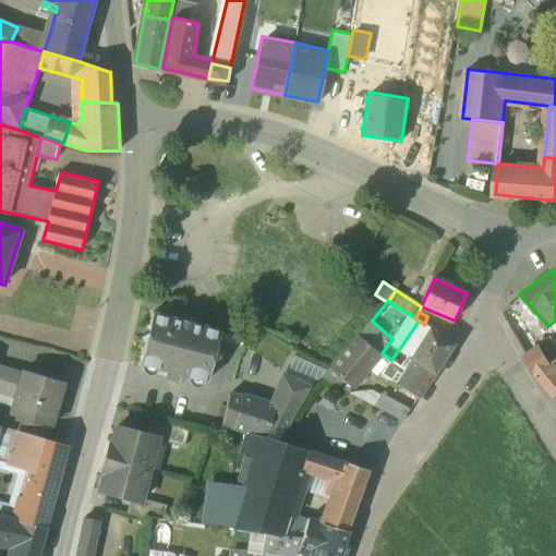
[(220,330),(154,313),(148,334),(142,337),(145,343),(140,364),(167,372),(166,377),(179,381),(180,375),(207,382),(213,361),(219,357),(215,350),(220,330)]
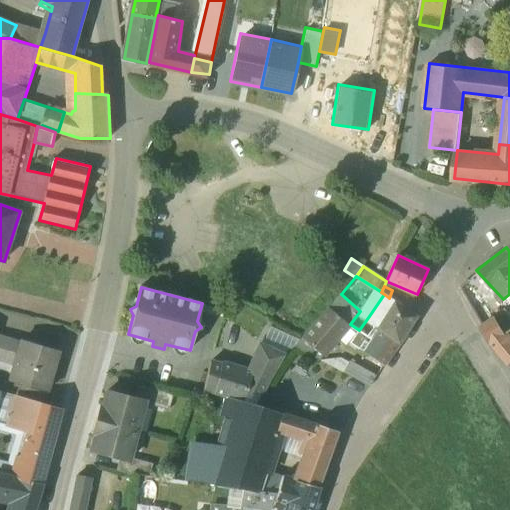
[(360,311),(341,294),(330,307),(350,324),(360,311)]
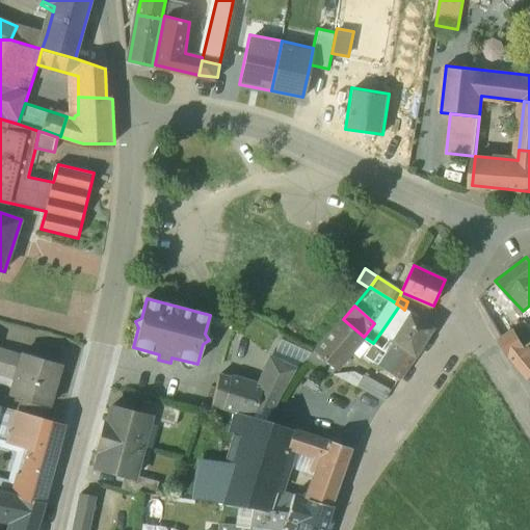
[(399,306),(383,328),(389,333),(404,310),(399,306)]
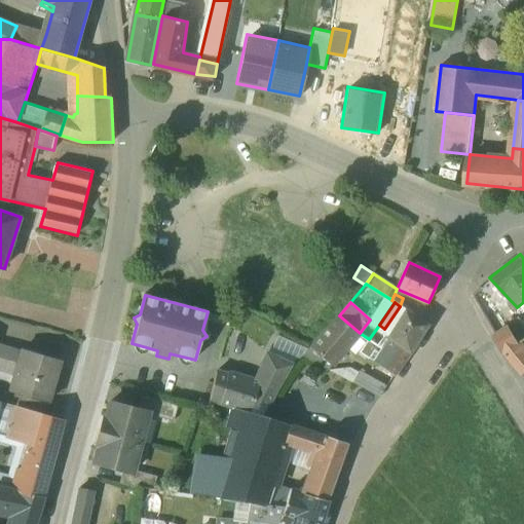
[(420,320),(400,306),(384,329),(394,335),(412,349),(428,326),(420,320)]
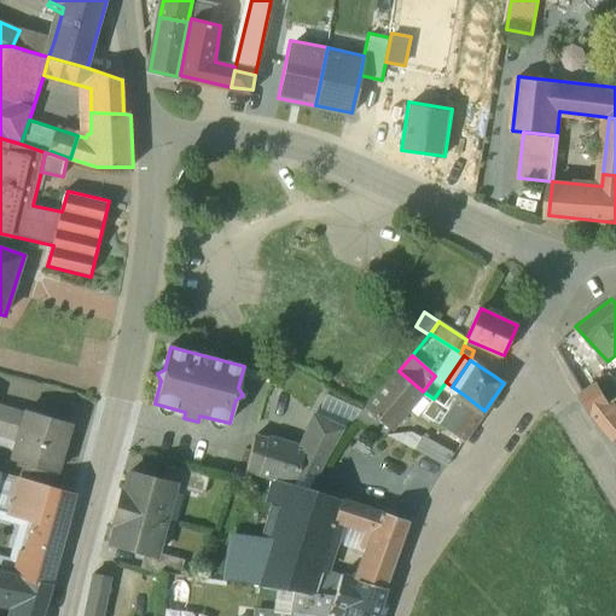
[(399,371),(367,408),(368,410),(391,426),(423,391),(399,371)]
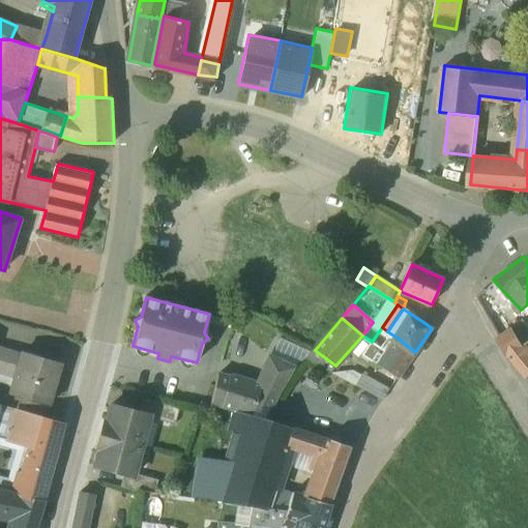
[(527,324),(525,320),(515,327),(525,344),(527,342),(527,324)]
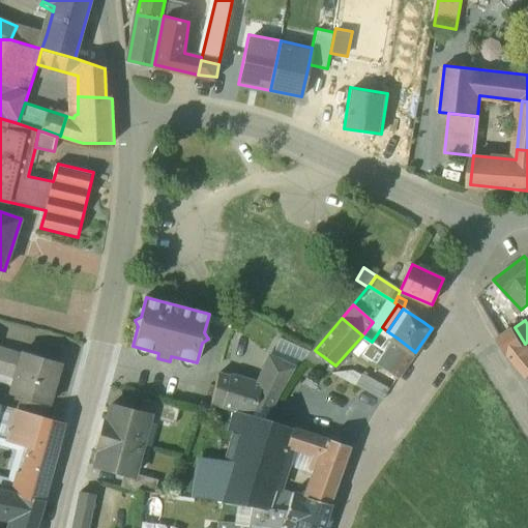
[(527,348),(525,344),(515,327),(500,336),(510,354),(527,374),(527,348)]
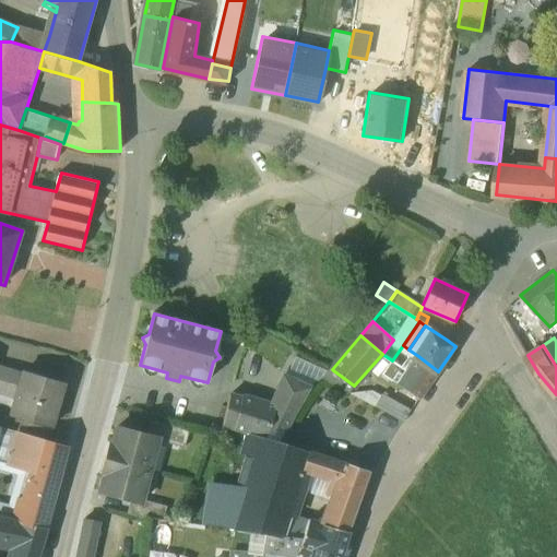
[(418,356),(407,372),(400,384),(419,399),(438,371),(418,356)]
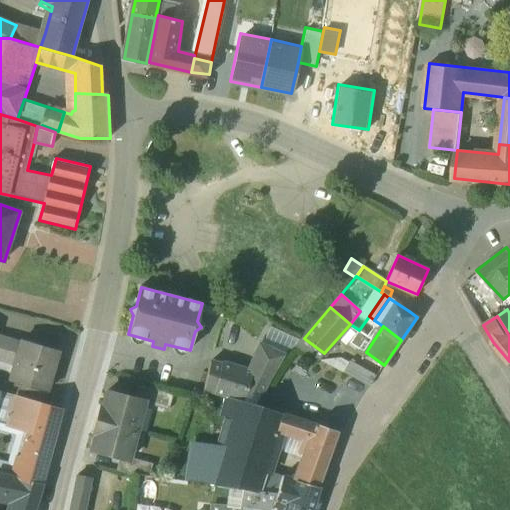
[(373,341),(359,330),(351,342),(366,352),(373,341)]
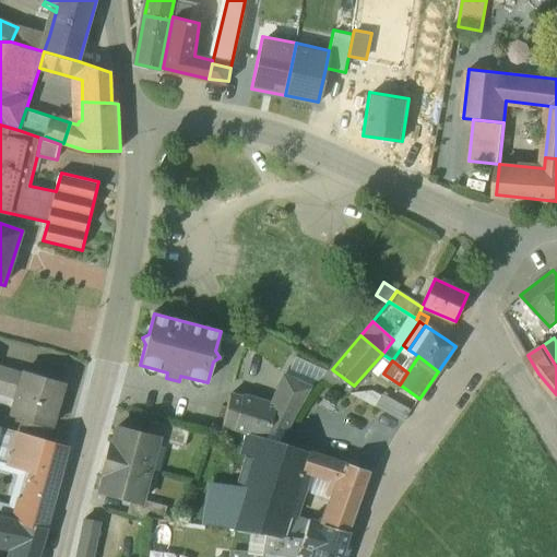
[(318,376),(293,365),(285,377),(310,388),(318,376)]
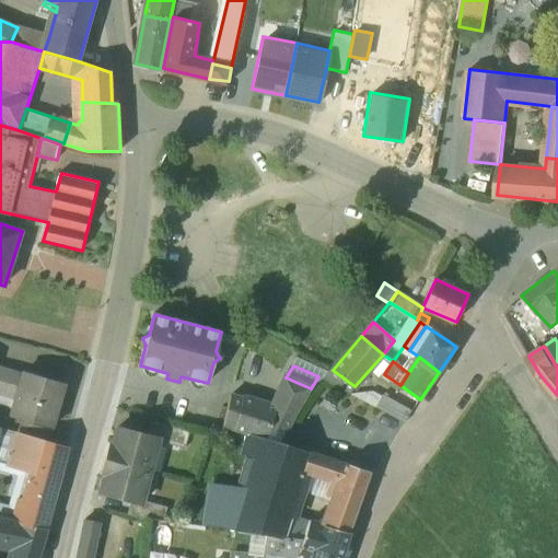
[(24,374),(0,367),(0,395),(16,400),(24,374)]
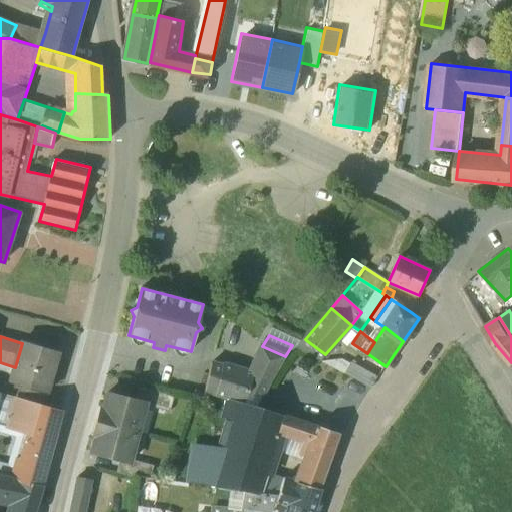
[(325,354),(306,340),(300,346),(322,358),(325,354)]
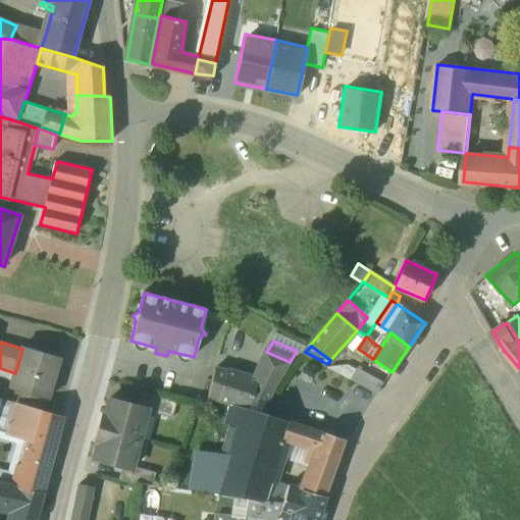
[(59,358),(23,348),(22,349),(15,373),(10,388),(19,392),(46,400),(49,401),(54,381),(53,380),(59,358)]
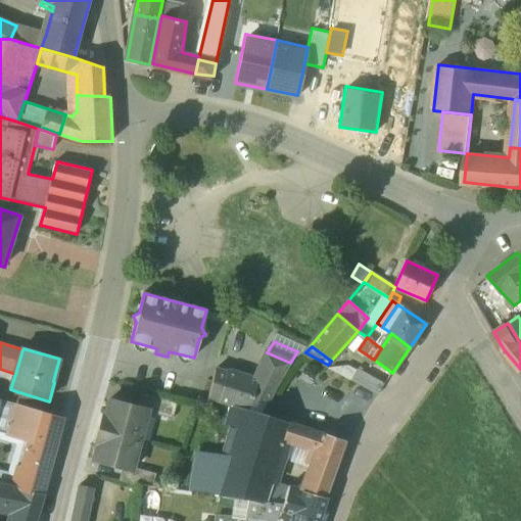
[(290,363),(267,352),(256,378),(251,396),(268,400),(275,385),(290,363)]
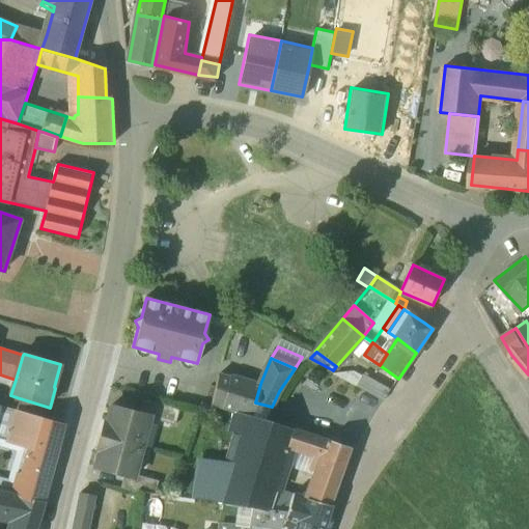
[(260,384),(231,376),(230,378),(219,374),(212,404),(246,413),(251,415),(255,402),(260,384)]
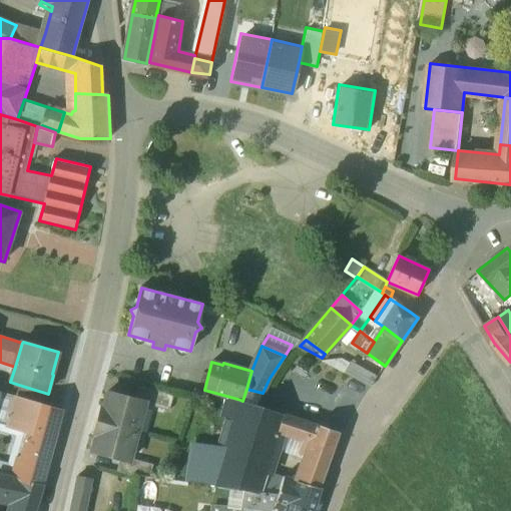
[(174,395),(140,385),(136,399),(146,401),(145,403),(170,410),(174,395)]
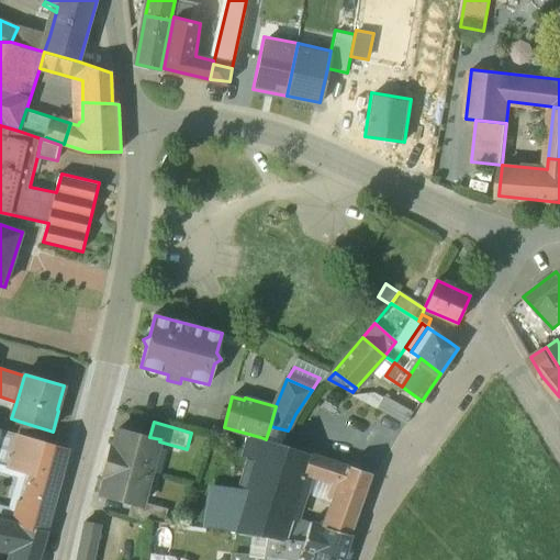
[(149,437),(119,428),(114,446),(112,445),(108,460),(152,471),(159,441),(160,439),(149,437)]
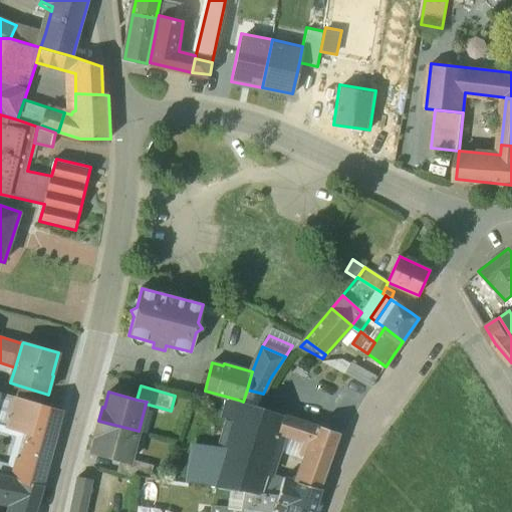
[(0,393),(0,422),(5,425),(13,396),(0,393)]
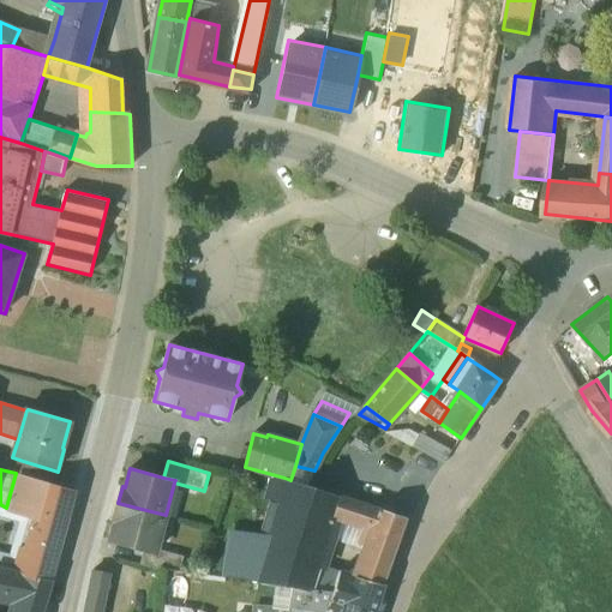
[(51,485),(16,473),(6,508),(34,513),(33,516),(25,546),(19,545),(12,569),(52,580),(66,525),(76,491),(51,485)]
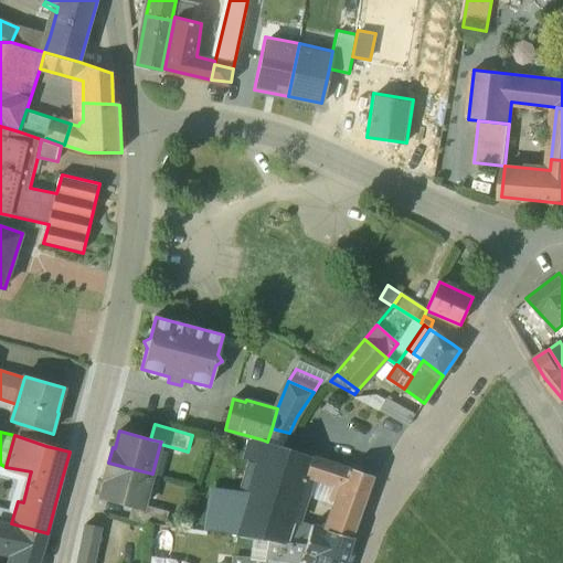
[(291,526),(296,511),(300,496),(307,475),(312,455),(296,449),(283,445),(267,442),(262,439),(246,496),(242,509),(237,533),(269,537),(287,542),(291,526)]
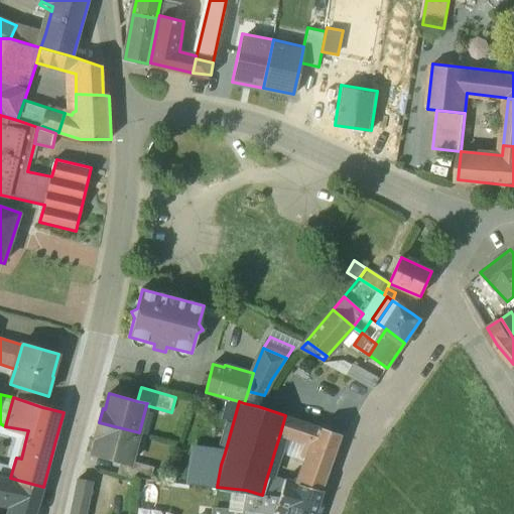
[(319,427),(285,415),(280,433),(313,444),(319,427)]
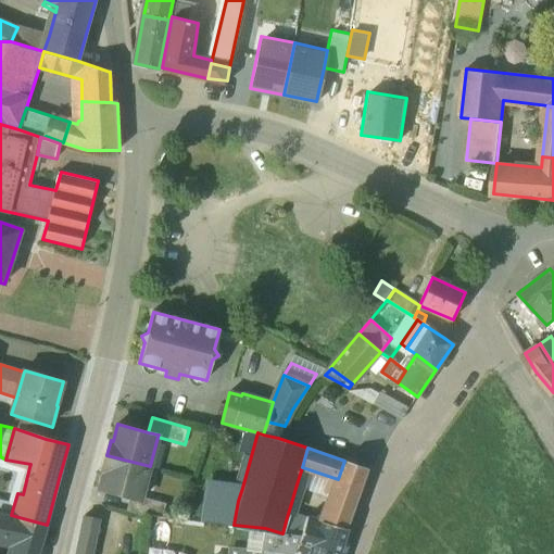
[(150,466),(106,455),(103,470),(105,470),(100,488),(131,495),(141,499),(142,496),(150,466)]
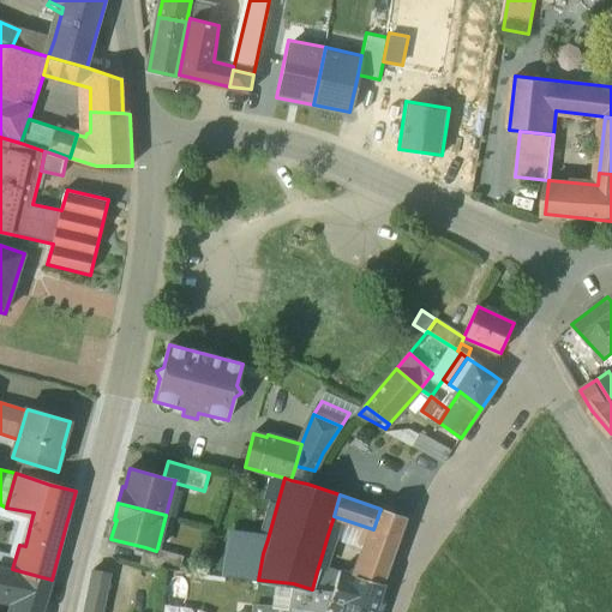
[(406,516),(381,508),(373,529),(358,575),(383,582),(406,516)]
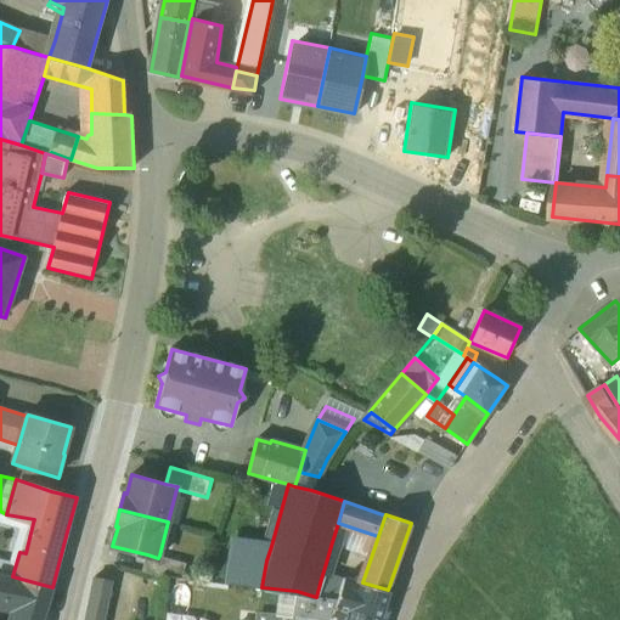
[(271,546),(235,542),(229,582),(261,587),(266,561),(271,546)]
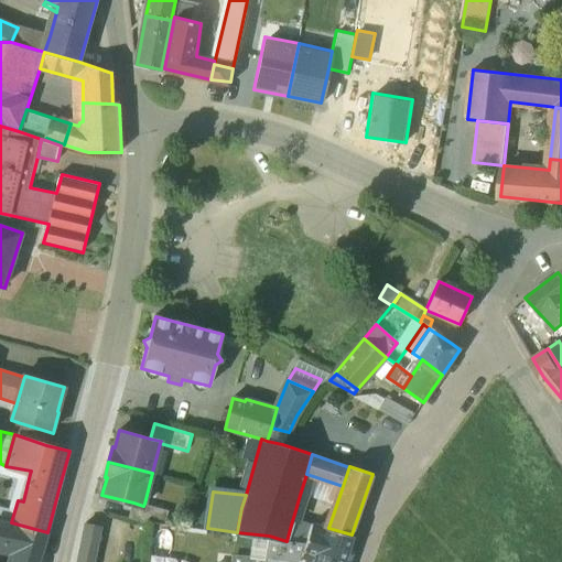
[(143,506),(133,503),(129,517),(150,522),(150,520),(166,522),(170,510),(144,504),(143,506)]
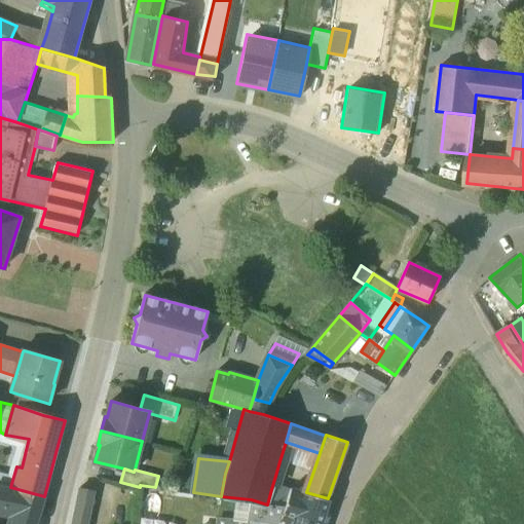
[(81,485),(71,520),(69,523),(87,523),(95,488),(81,485)]
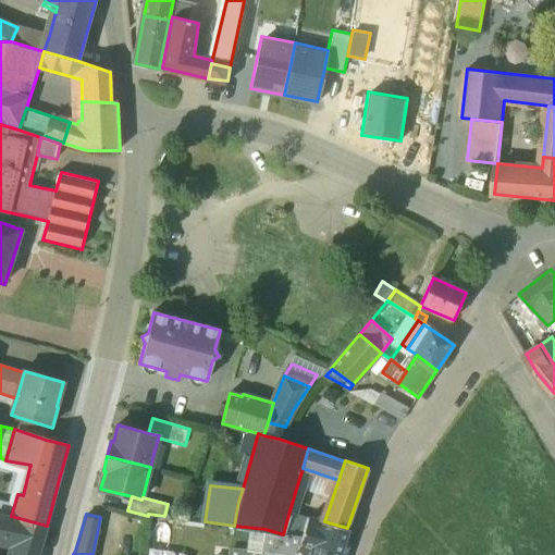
[(26,523),(0,517),(0,541),(20,544),(16,554),(36,554),(46,526),(27,521),(26,523)]
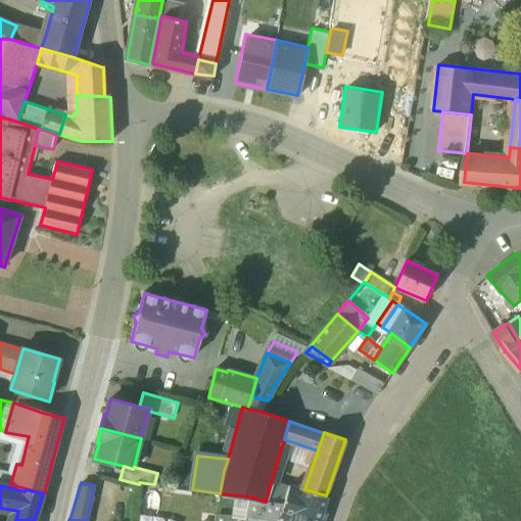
[(304,489),(289,485),(284,503),(280,514),(300,519),(299,520),(319,520),(328,495),(304,489)]
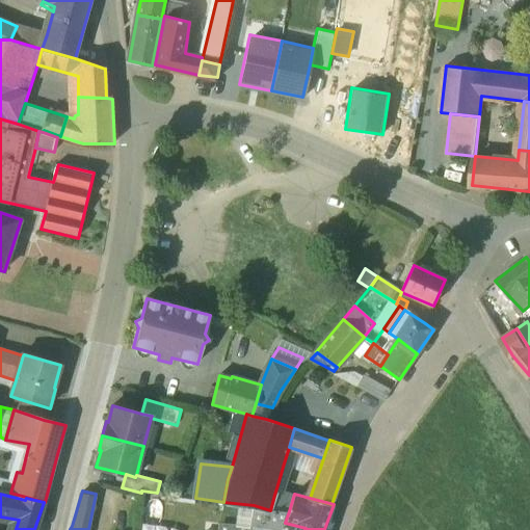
[(270,510),(254,505),(253,510),(250,525),(269,528),(276,528),(276,524),(279,511),(270,510)]
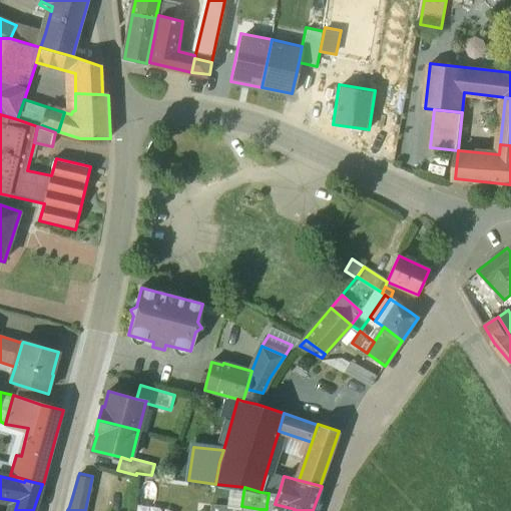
[(279,493),(269,493),(267,505),(275,504),(279,493)]
